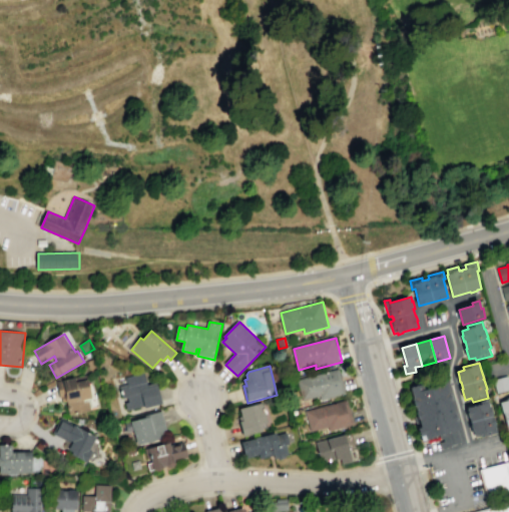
[(299,380),(341,369),(347,394),(323,400),(321,396),(304,401),(299,380)]
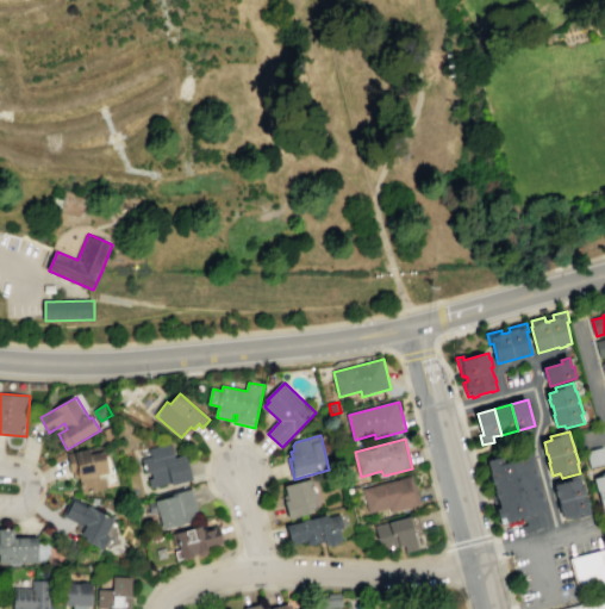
[(144,460),(147,474),(153,472),(155,478),(150,479),(153,489),(173,483),(174,485),(194,480),(188,455),(176,458),(173,443),(151,449),(154,458),(144,460)]
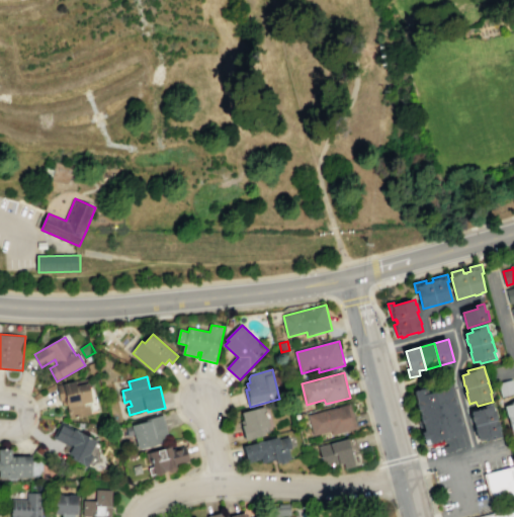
[(500,383),(513,379),(513,395),(504,398),(500,383)]
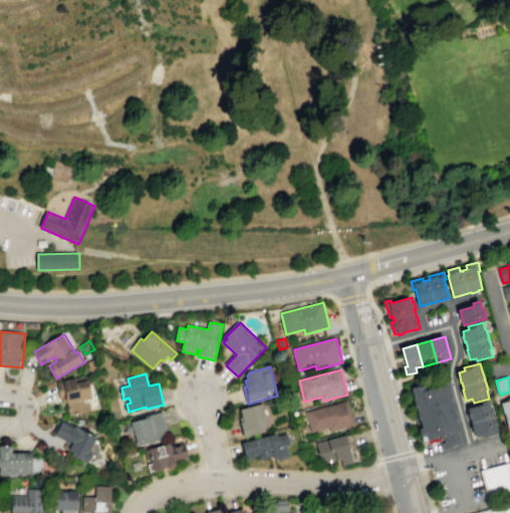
[(412,388),(448,377),(463,431),(461,432),(465,444),(443,450),(441,443),(446,442),(446,440),(444,441),(442,437),(424,442),(420,430),(423,429),(422,424),(420,425),(418,420),(421,419),(412,388)]
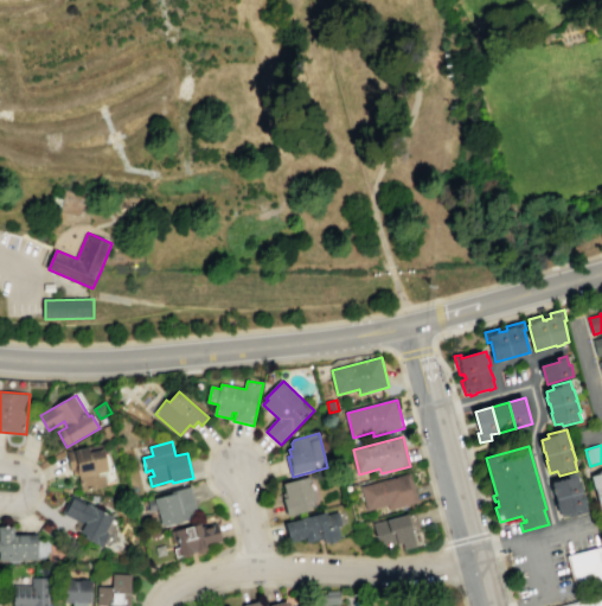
[(69,452),(90,447),(91,452),(104,450),(109,471),(100,473),(101,477),(107,476),(109,485),(84,491),(81,476),(75,477),(69,452)]
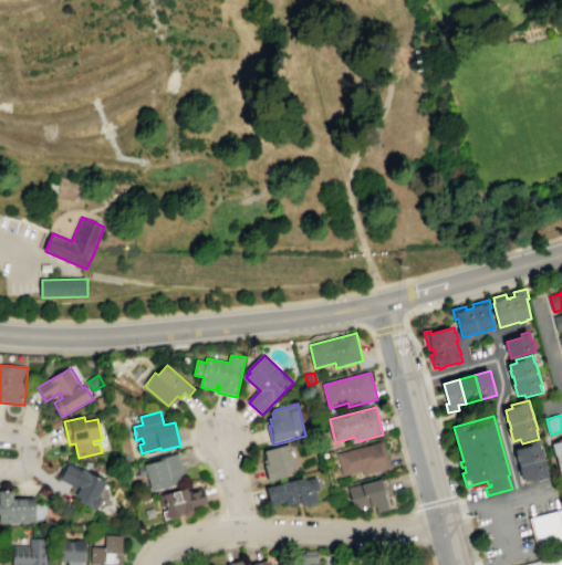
[(340,453),(385,441),(392,469),(365,475),(364,471),(345,477),(340,453)]
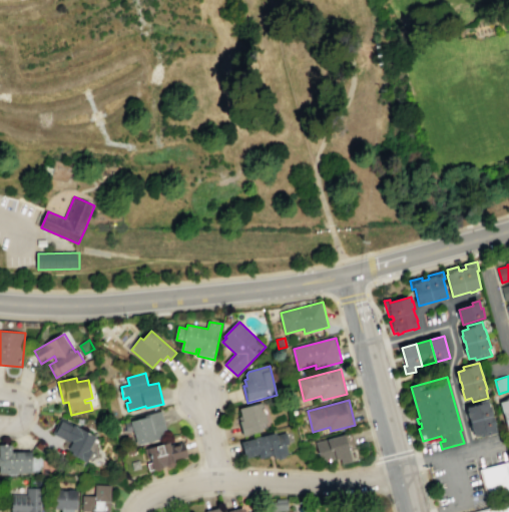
[(473,404),(489,400),(491,407),(494,416),(493,416),(493,418),(494,417),(497,427),(496,427),(498,435),(482,440),(481,436),(475,437),(472,427),(472,426),(470,420),(468,413),(469,413),(468,409),(474,407),(473,404)]
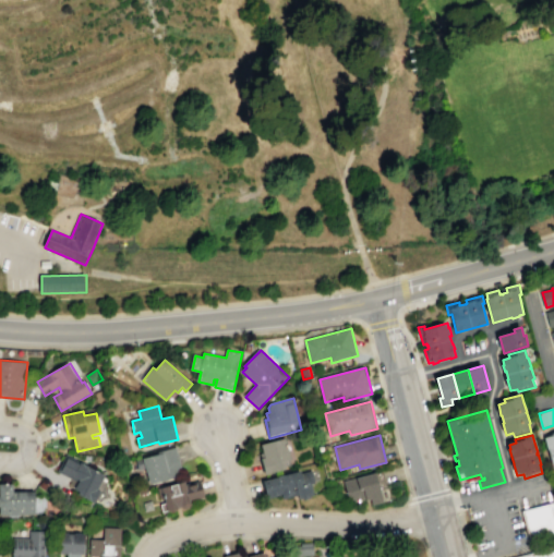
[(262,459),(266,475),(287,470),(285,462),(292,460),(287,438),(262,445),(266,458),(262,459)]
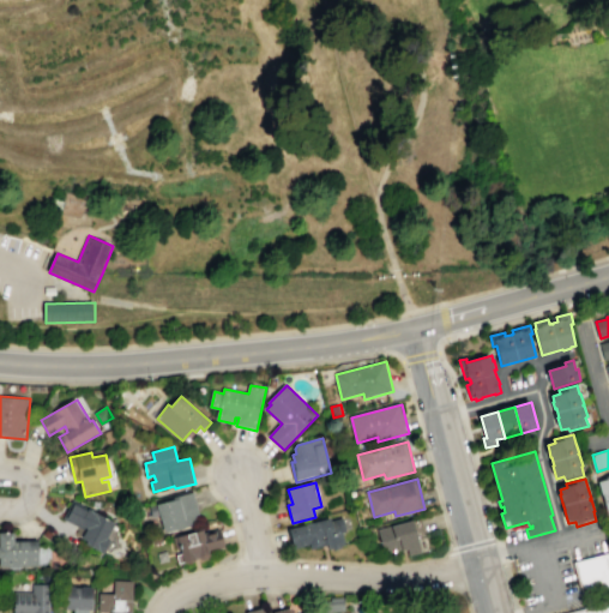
[(158,505),(166,533),(203,523),(196,493),(179,497),(179,499),(158,505)]
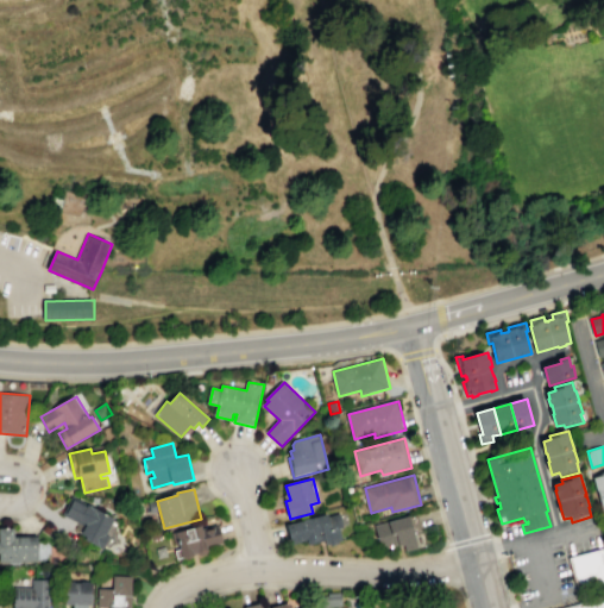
[(65,515),(87,526),(82,534),(88,537),(87,540),(105,550),(111,537),(106,534),(115,518),(89,505),(88,507),(74,499),(65,515)]
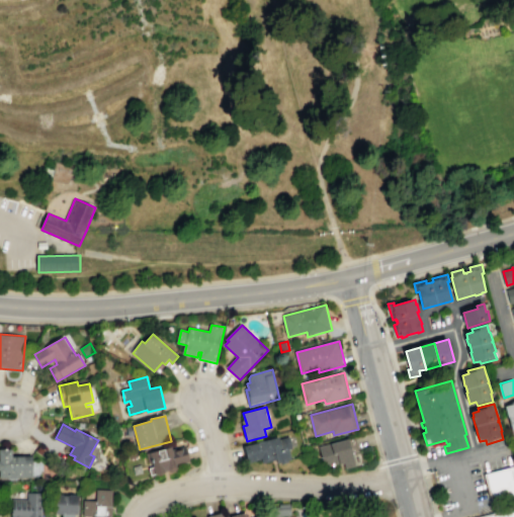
[(245,446),(280,437),(280,439),(290,437),(293,449),(290,450),(292,460),(278,463),(277,459),(264,463),(263,459),(249,463),(245,446)]
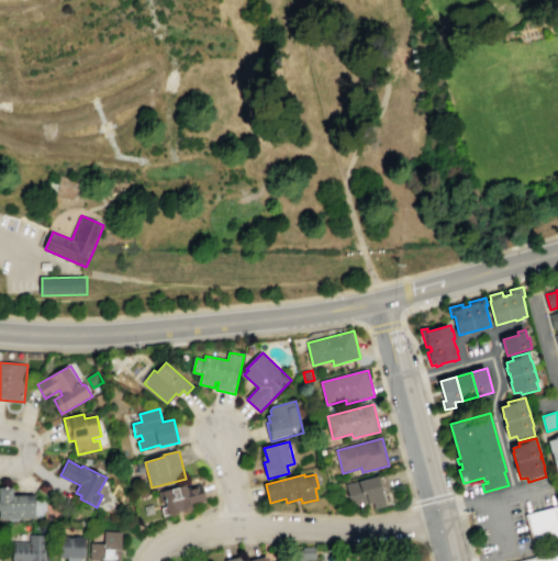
[(347,485),(379,477),(388,506),(375,509),(372,502),(354,507),(347,485)]
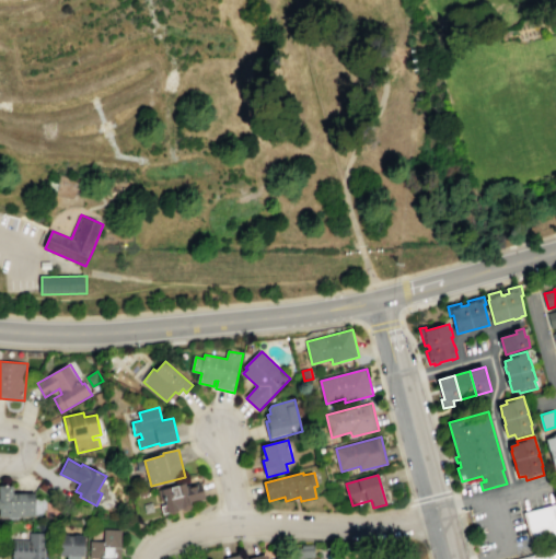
[(45,482),(50,487),(47,492),(41,488),(45,482)]
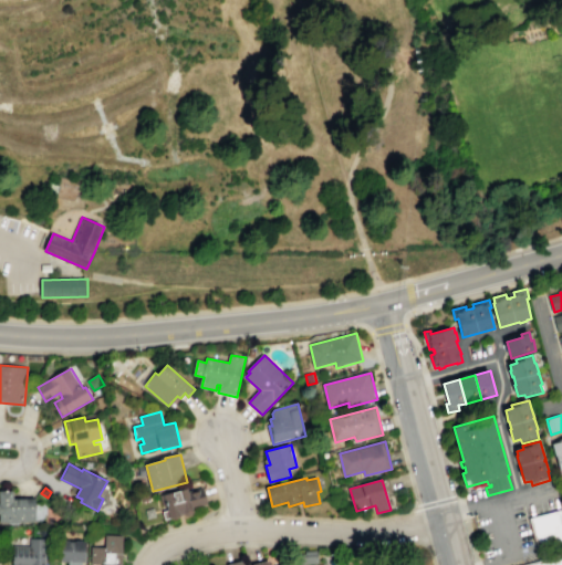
[(165,495),(172,520),(196,513),(195,509),(209,505),(204,488),(189,492),(188,489),(165,495)]
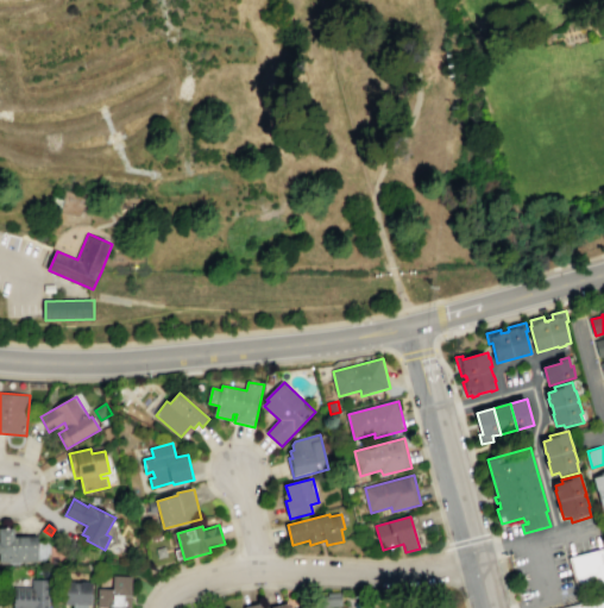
[(1,562),(39,562),(39,537),(16,537),(16,528),(0,528),(0,553),(1,553),(1,562)]
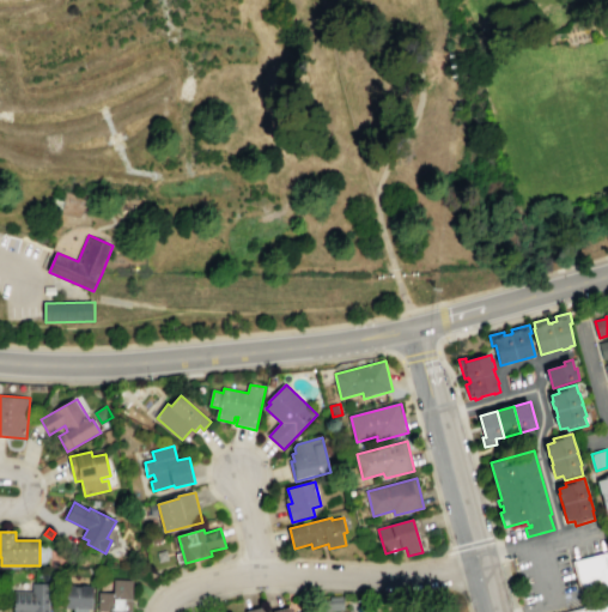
[(575,562),(607,553),(607,591),(584,598),(575,562)]
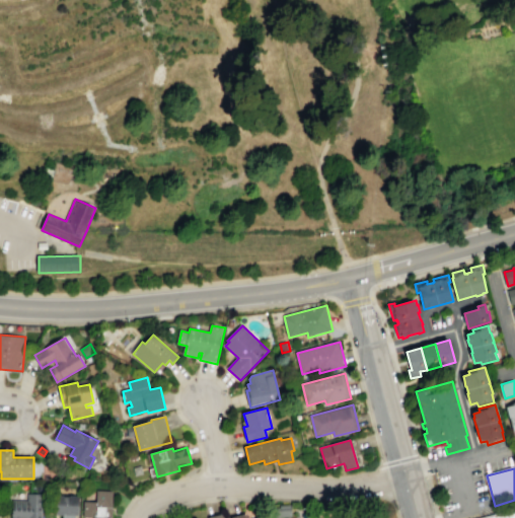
[(113,517),(115,492),(98,491),(98,502),(85,502),(84,517),(113,517)]
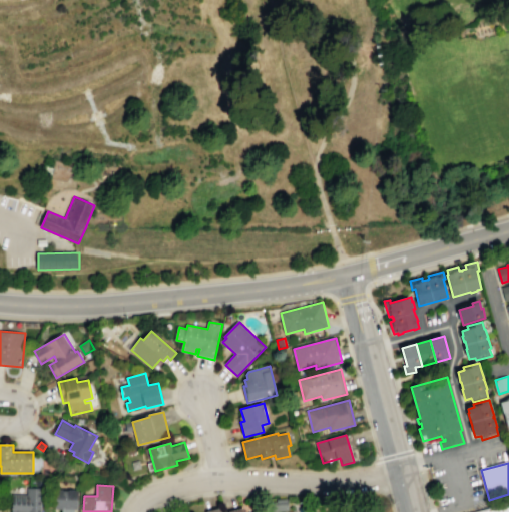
[(42,511),(44,489),(29,488),(29,496),(13,495),(12,511),(42,511)]
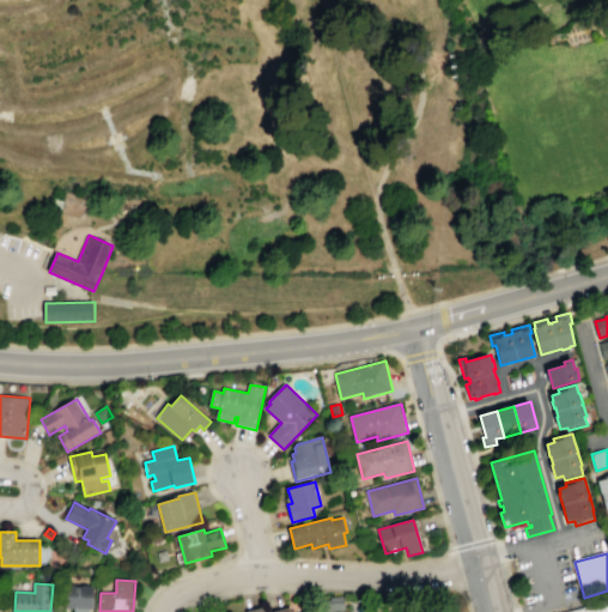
[(67,609),(68,586),(95,587),(93,610),(67,609)]
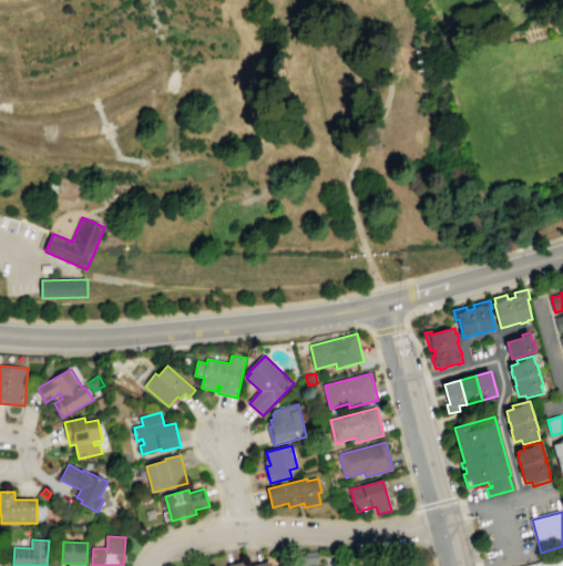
[(308,553),(320,552),(321,565),(304,565),(304,555),(308,555),(308,553)]
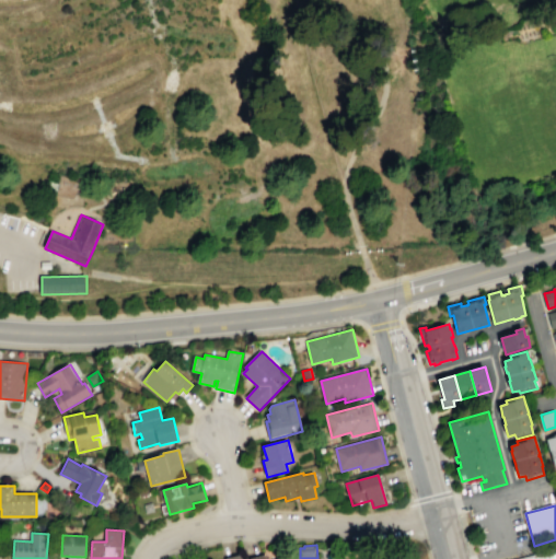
[(555,558),(555,549),(536,556),(537,558),(555,558)]
